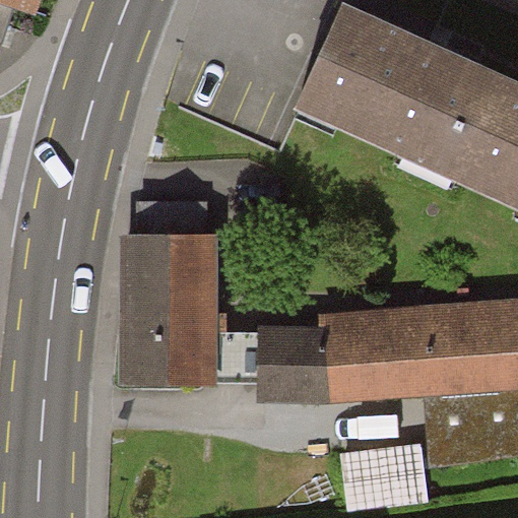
[(0,0),(0,2),(12,6),(37,13),(41,0),(0,0)]
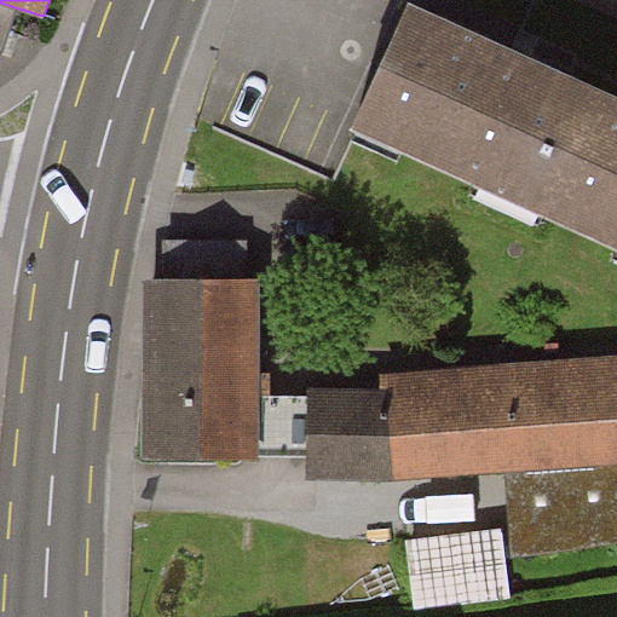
[(0,52),(3,50),(15,7),(0,3),(0,52)]
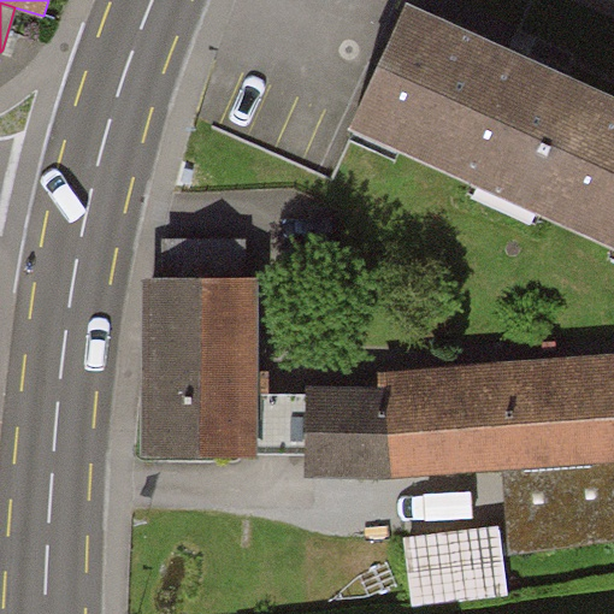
[(613,96),(412,4),(355,125),(613,238),(613,96)]
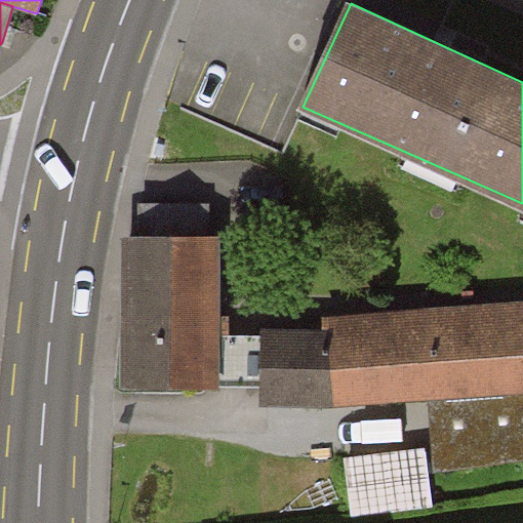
[(213,250),(134,250),(135,390),(214,390),(213,250)]
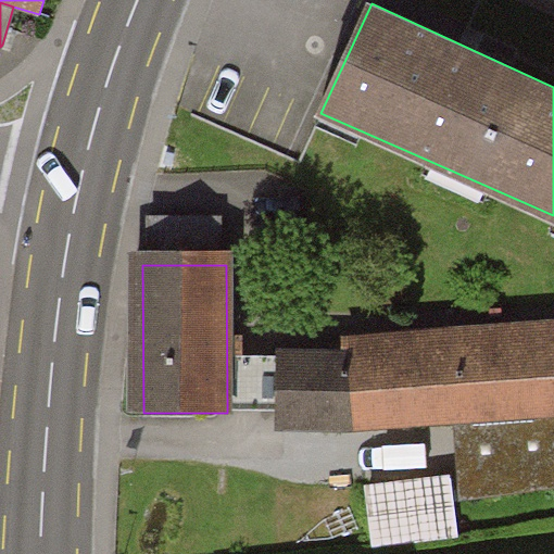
[(324,357),(326,430),(454,424),(553,426),(553,314),(324,319),(324,357)]
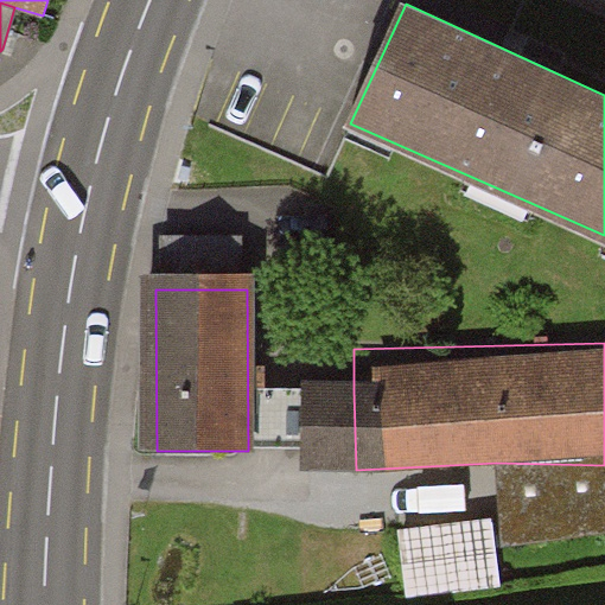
[(354,390),(293,389),(292,472),(356,470),(354,390)]
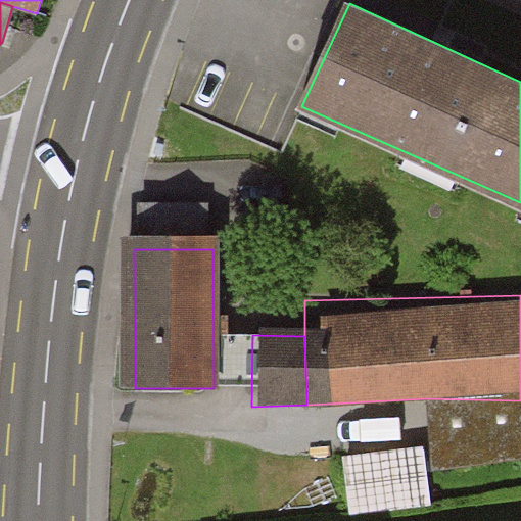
[(520,400),(427,398),(431,468),(520,463),(520,400)]
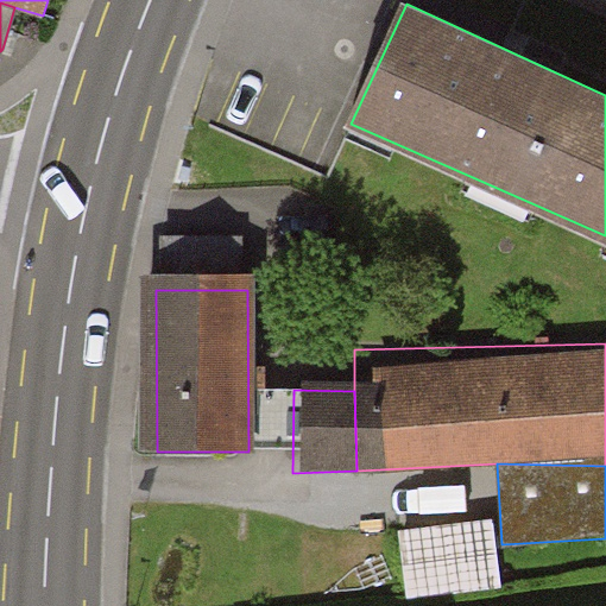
[(500,586),(492,519),(402,530),(409,597),(500,586)]
